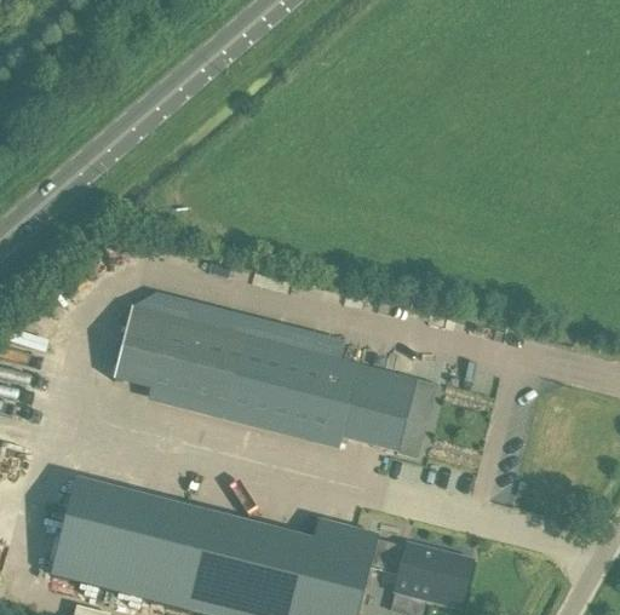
[(172,314),(132,303),(113,378),(153,388),(172,314)]
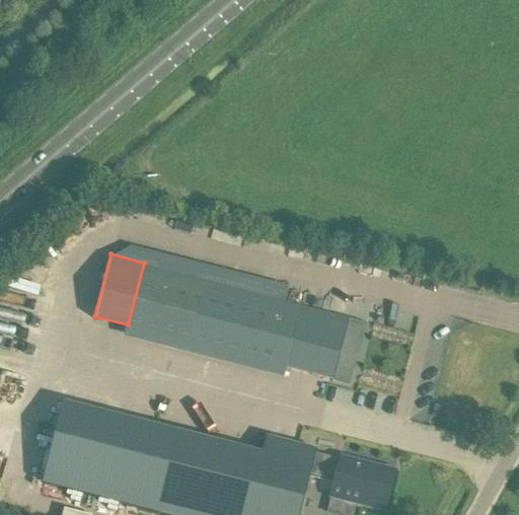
[(299,303),(144,263),(128,324),(284,364),(299,303)]
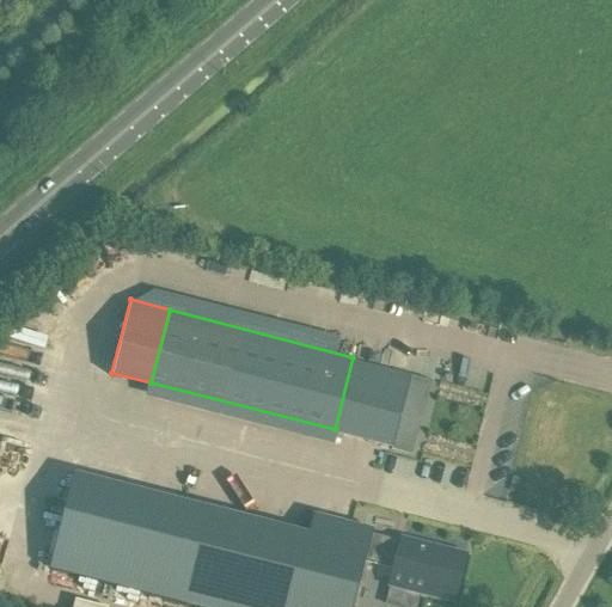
[(371,349),(368,359),(378,361),(380,351),(371,349)]
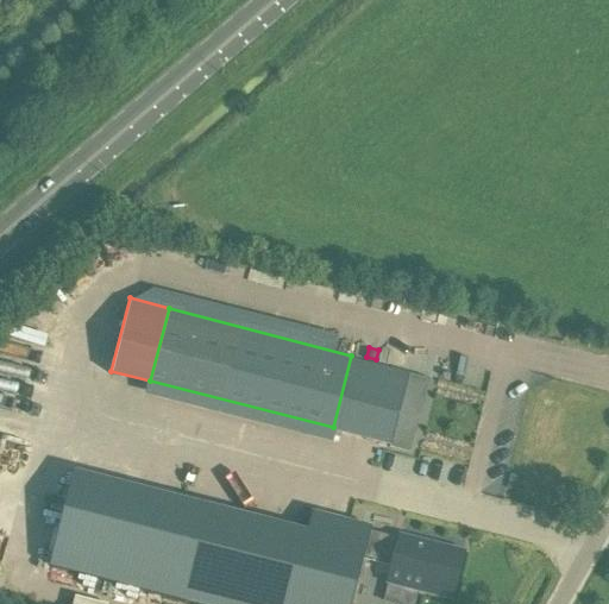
[(351,356),(333,427),(389,442),(396,414),(405,384),(408,370),(351,356)]
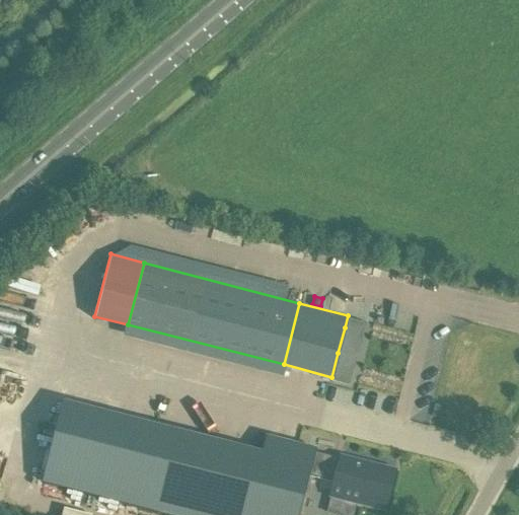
[(180,514),(202,435),(63,401),(42,482),(180,514)]
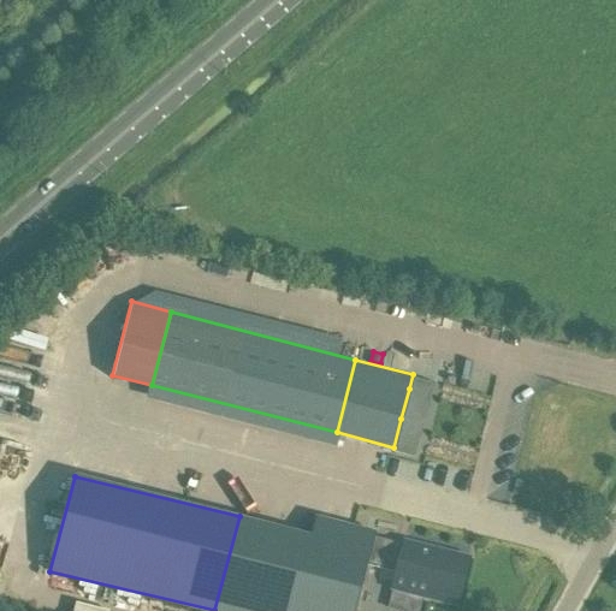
[(240,516),(214,610),(331,610),(335,598),(356,604),(367,561),(373,534),(374,529),(315,515),(311,535),(240,516)]
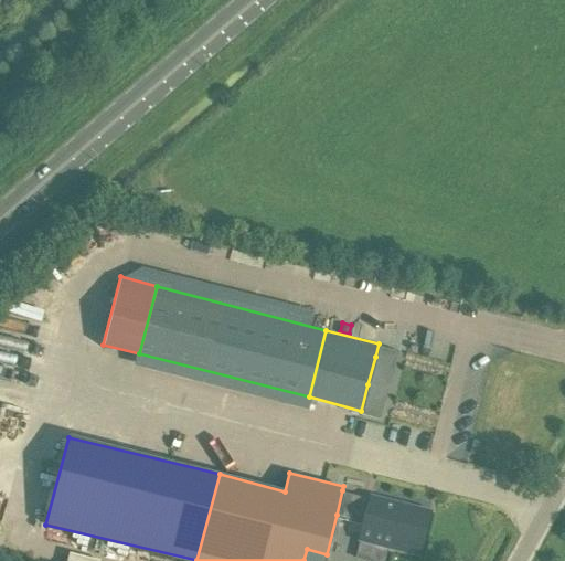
[(342,490),(337,515),(363,521),(360,538),(418,553),(429,509),(370,495),(370,497),(342,490)]
